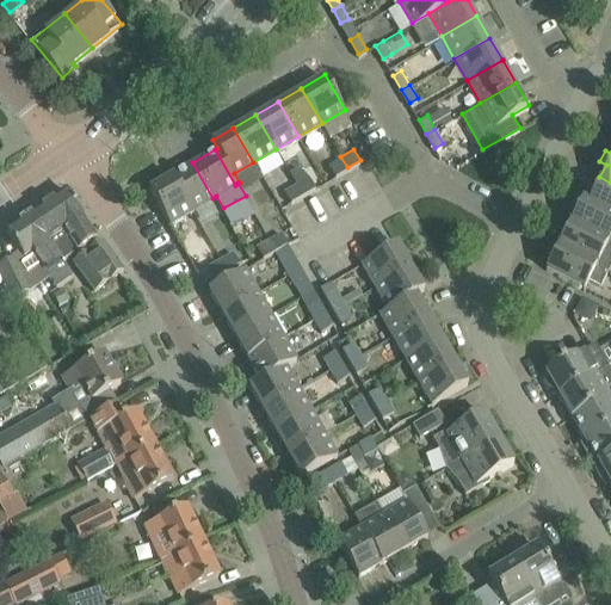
[(347,167),(340,156),(329,164),(335,174),(347,167)]
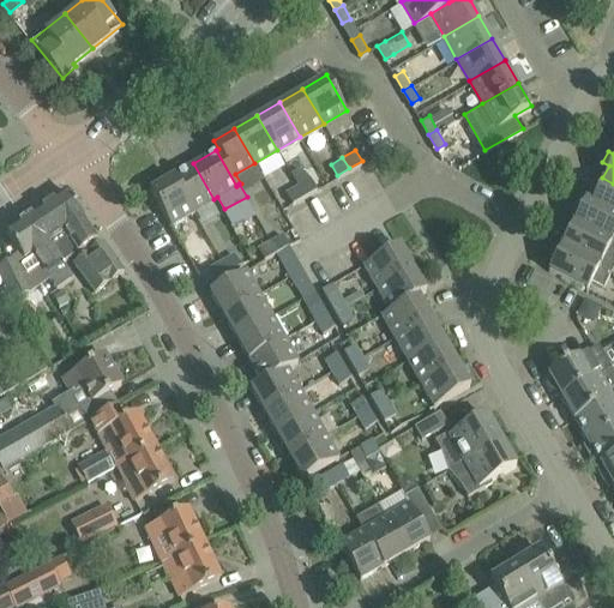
[(191,212),(214,199),(193,163),(170,176),(191,212)]
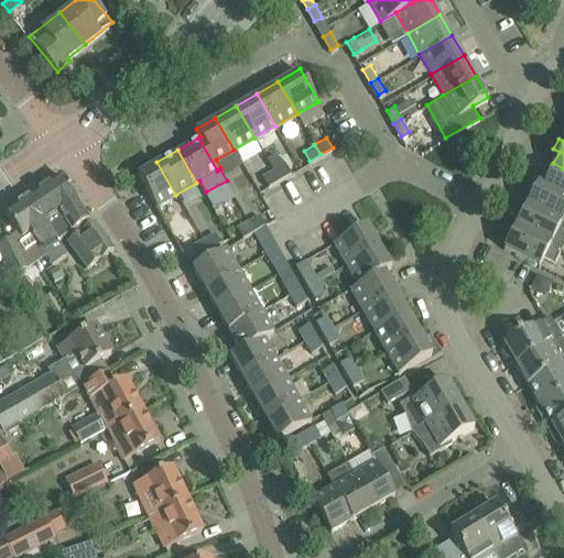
[(279,179),(291,172),(285,161),(272,168),(279,179)]
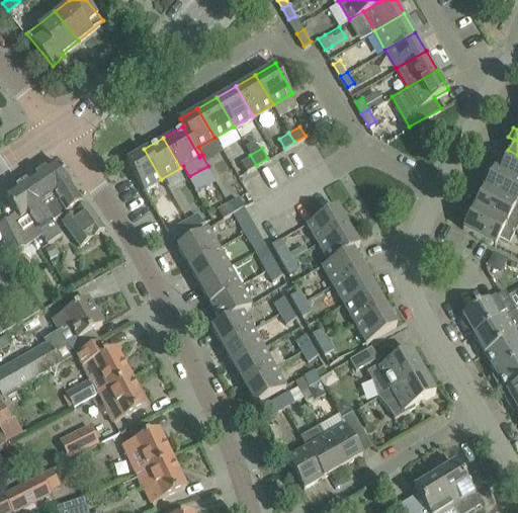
[(144,188),(161,179),(144,149),(123,160),(128,169),(132,167),(144,188)]
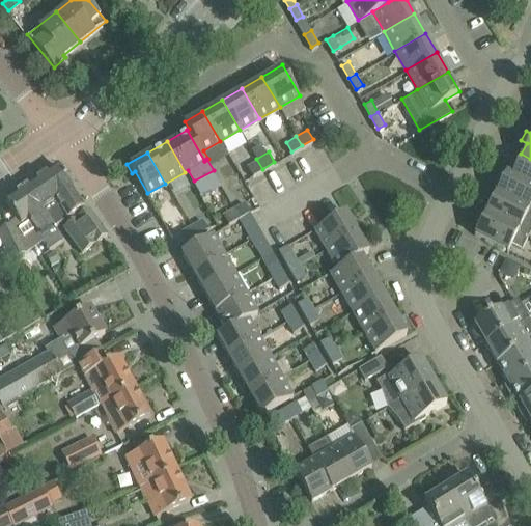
[(530,159),(521,154),(515,165),(510,162),(505,170),(530,183),(530,159)]
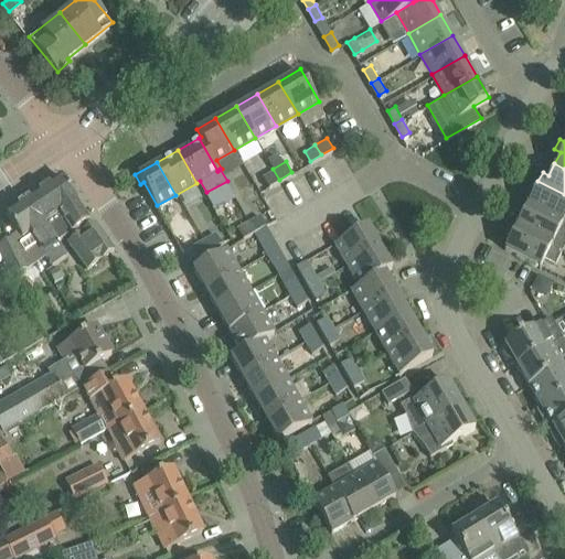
[(279,180),(273,169),(263,174),(269,185),(279,180)]
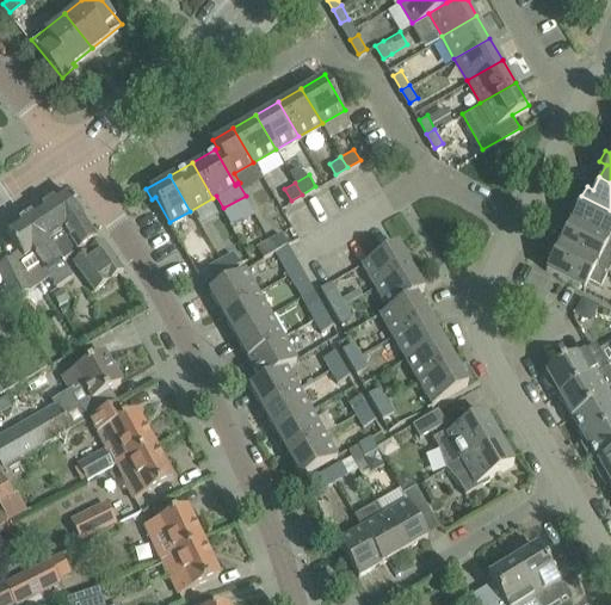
[(66,186),(35,207),(44,220),(38,224),(61,259),(67,254),(78,248),(97,235),(66,186)]
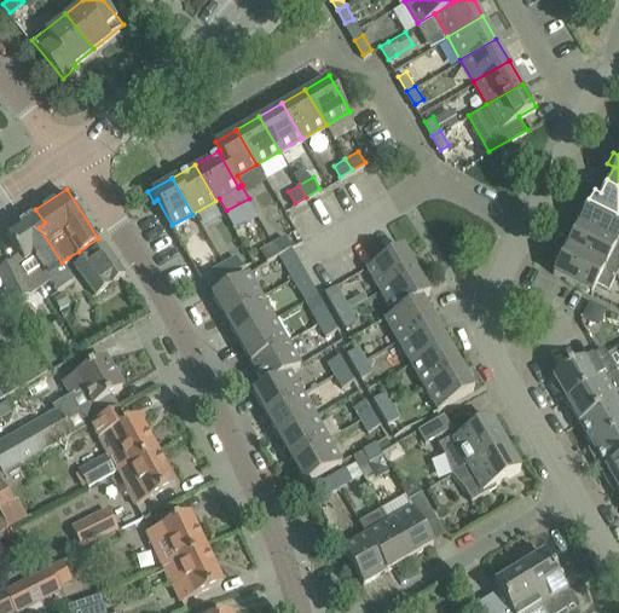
[(617,242),(618,242),(618,213),(589,198),(583,195),(577,207),(584,209),(578,223),(617,242)]
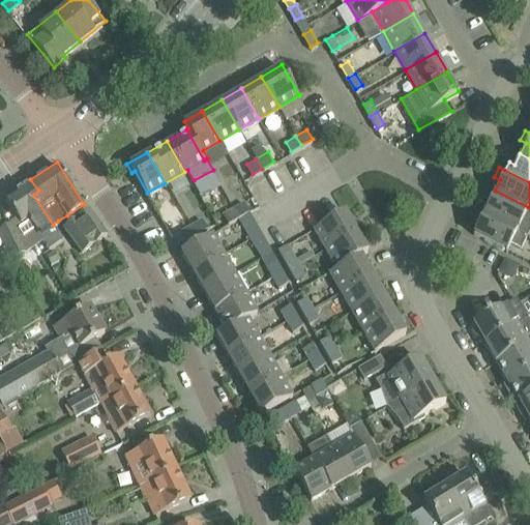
[(30,179),(4,197),(16,214),(18,216),(12,220),(27,249),(42,238),(49,248),(62,238),(53,225),(33,195),(38,191),(30,179)]
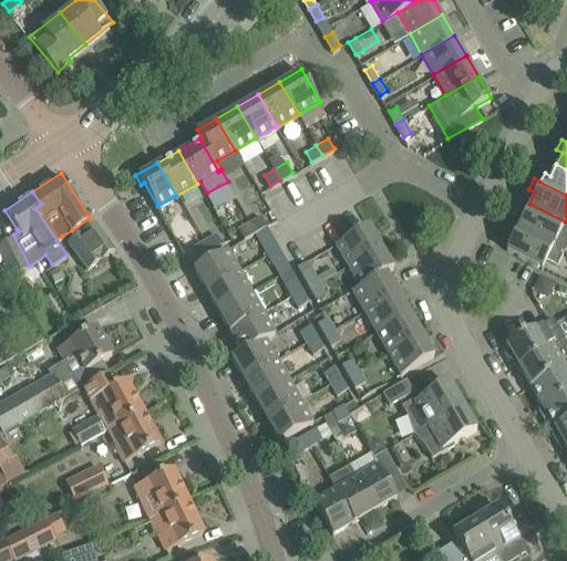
[(566,221),(565,221),(529,204),(523,200),(518,210),(524,214),(518,225),(564,248),(566,240),(566,221)]
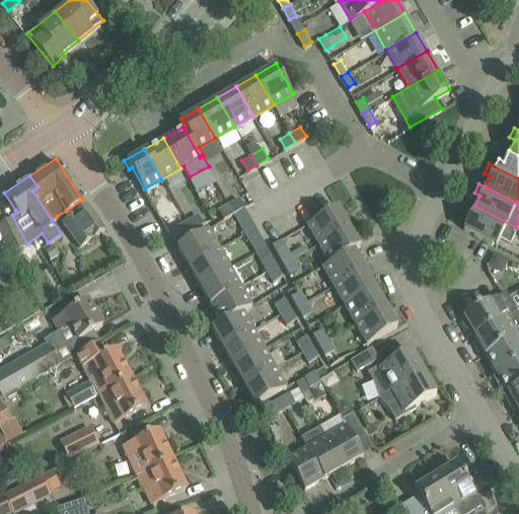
[(233,212),(234,212),(243,206),(244,206),(238,196),(227,203),(233,212)]
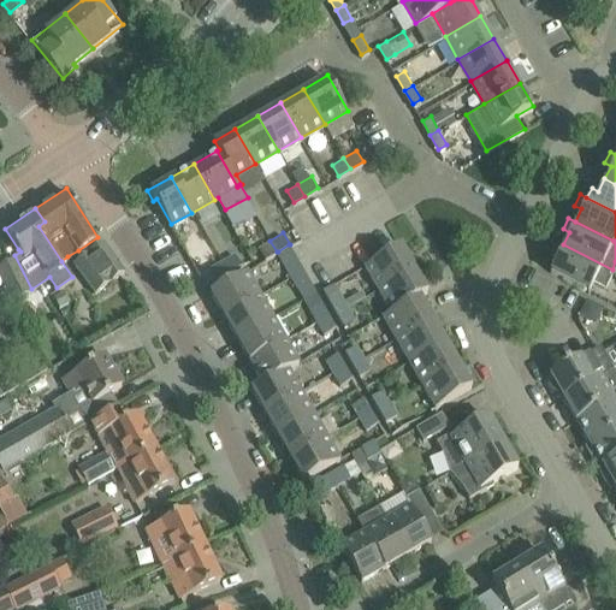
[(102,238),(84,254),(73,261),(95,291),(107,283),(125,267),(102,238)]
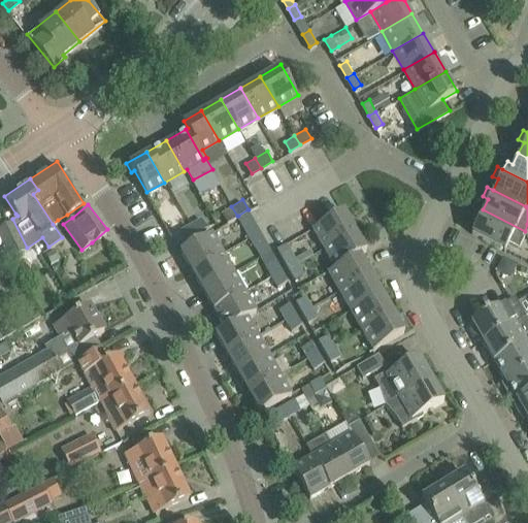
[(237,216),(231,206),(222,211),(228,221),(237,216)]
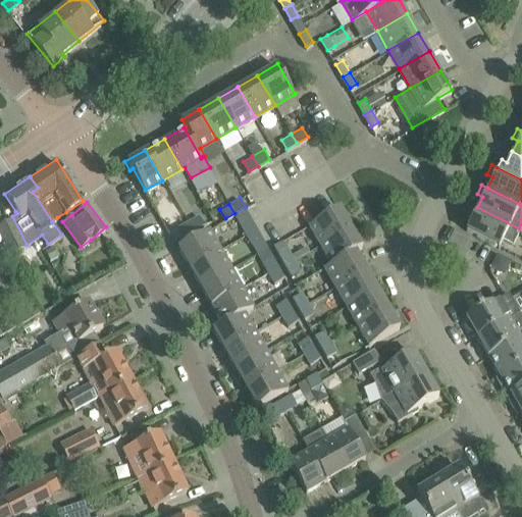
[(499,245),(503,237),(513,242),(519,228),(477,207),(472,204),(467,213),(472,216),(466,227),(499,245)]
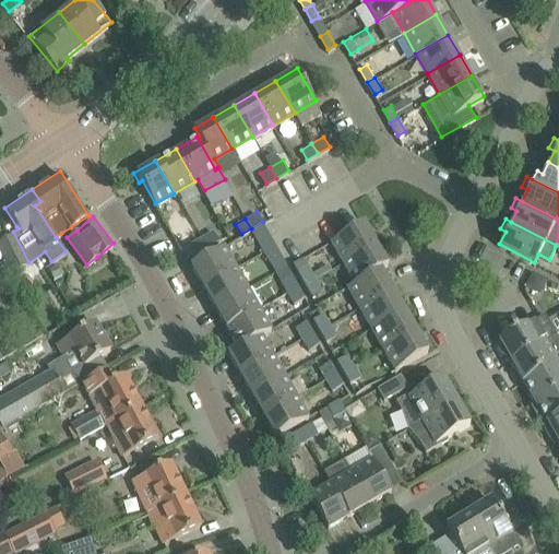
[(343,260),(376,242),(364,221),(331,239),(343,260)]
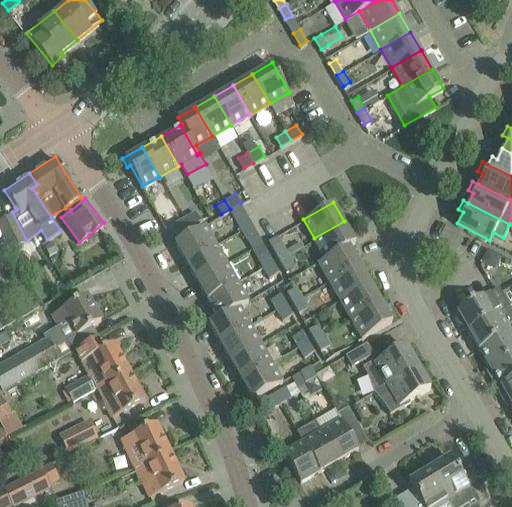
[(240,203),(231,209),(242,228),(251,222),(240,203)]
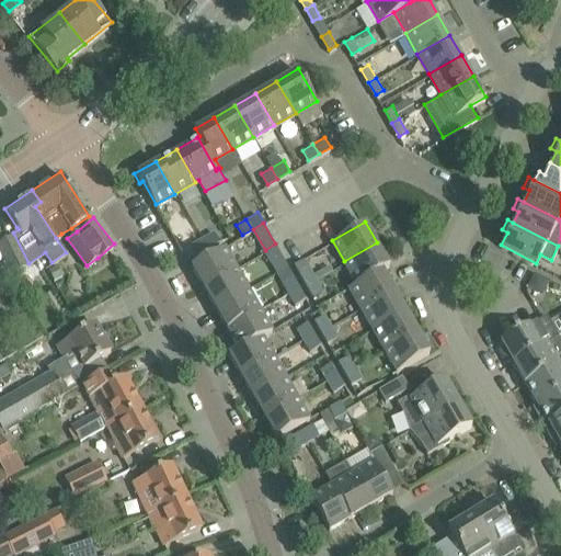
[(214,229),(199,237),(205,248),(220,240),(214,229)]
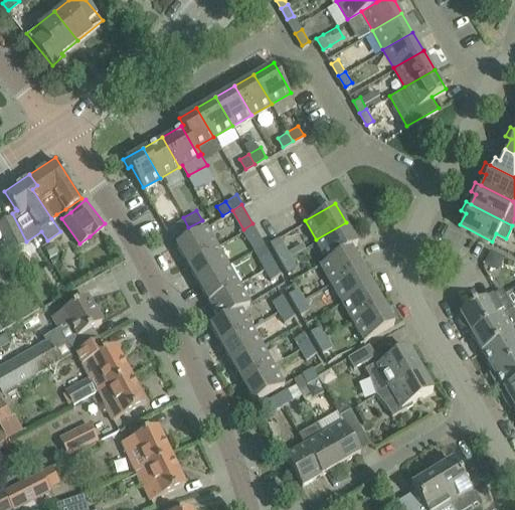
[(12,213),(0,219),(0,231),(11,253),(13,252),(11,249),(26,241),(12,213)]
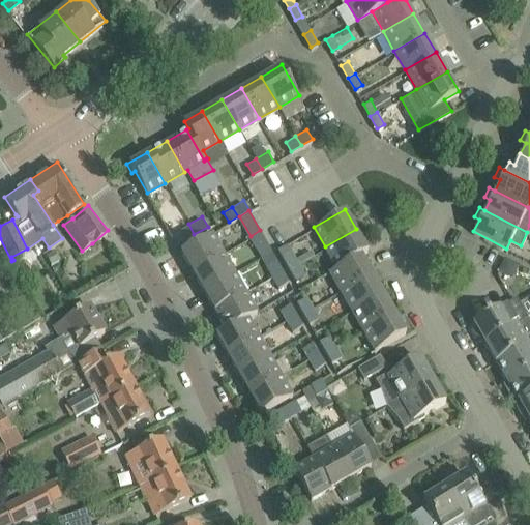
[(186,238),(194,234),(188,224),(181,228),(186,238)]
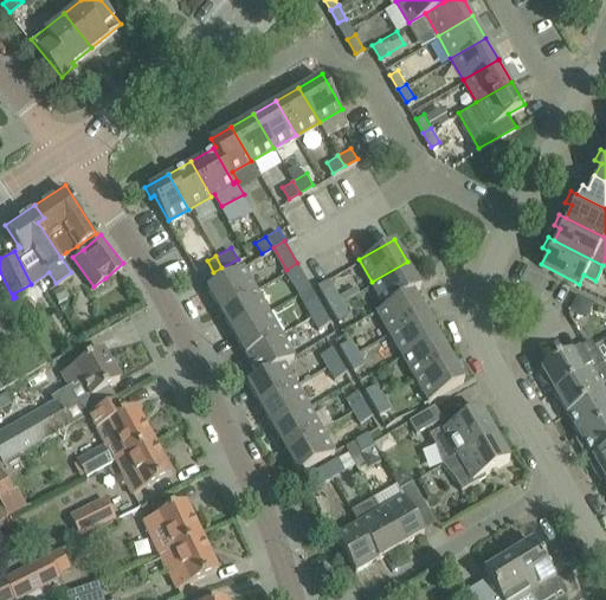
[(385,304),(420,284),(407,262),(372,282),(385,304)]
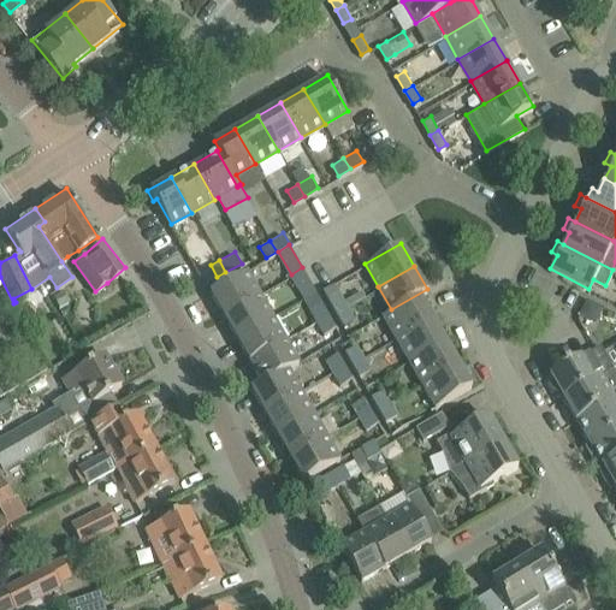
[(291,274),(298,286),(309,280),(302,267),(291,274)]
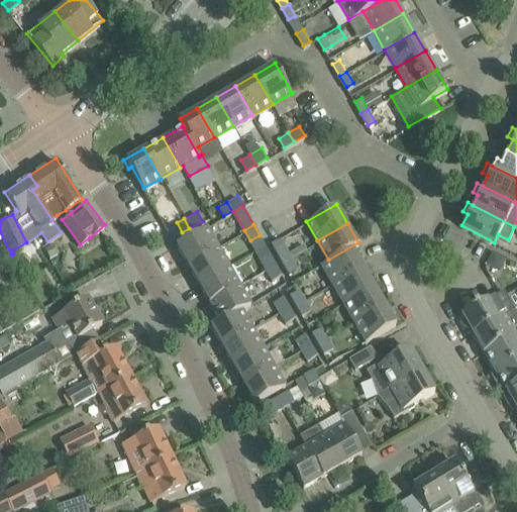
[(207,225),(194,232),(177,242),(188,263),(218,245),(207,225)]
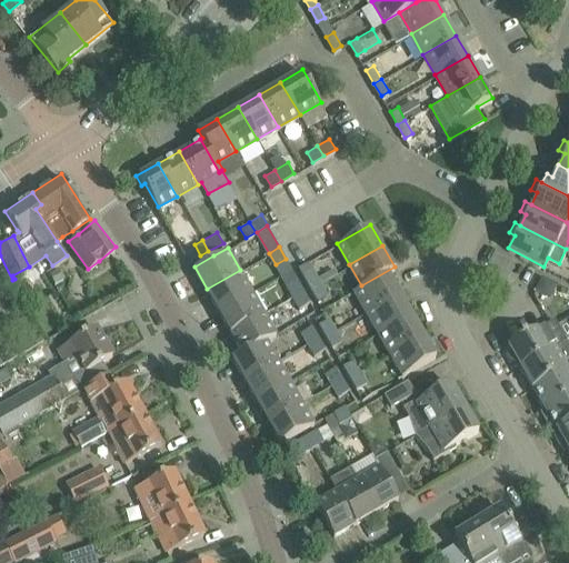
[(321,281),(309,260),(298,265),(310,288),(321,281)]
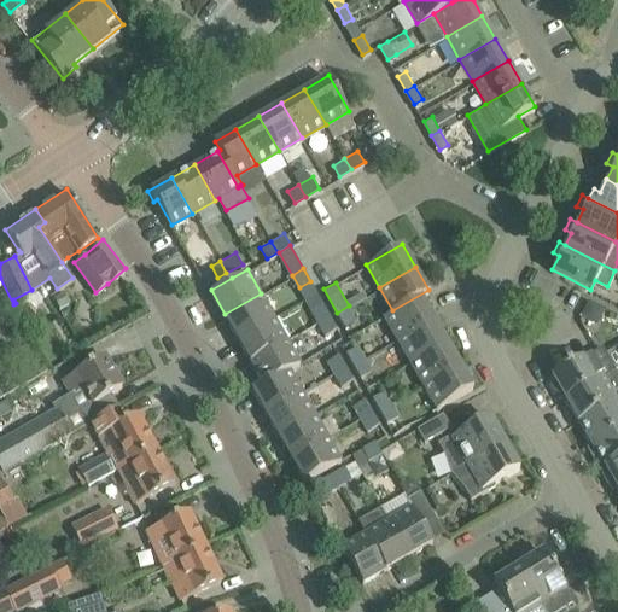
[(396,339),(433,318),(420,295),(429,290),(392,310),(392,312),(383,316),(396,339)]
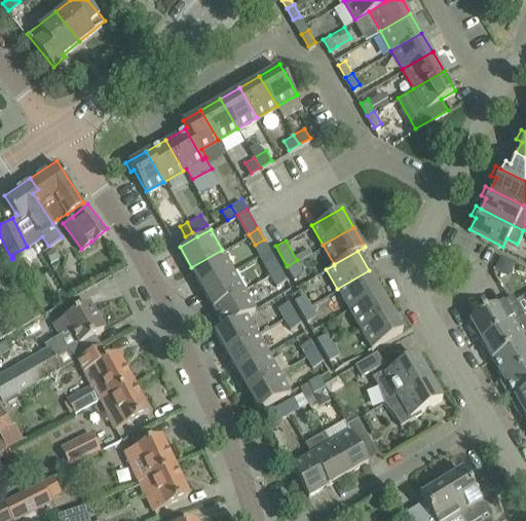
[(233,269),(222,250),(191,267),(202,286),(233,269)]
